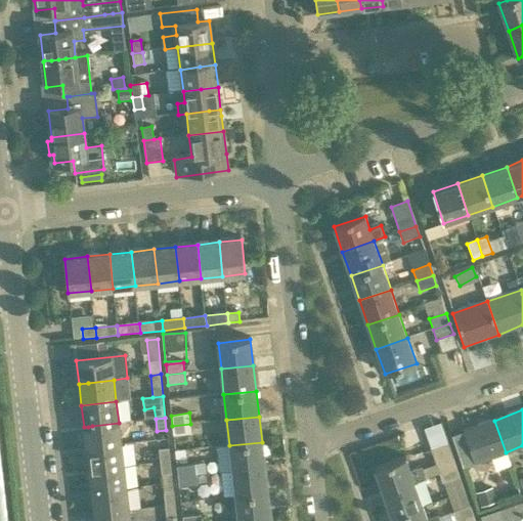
[(429,447),(445,442),(439,421),(423,427),(429,447)]
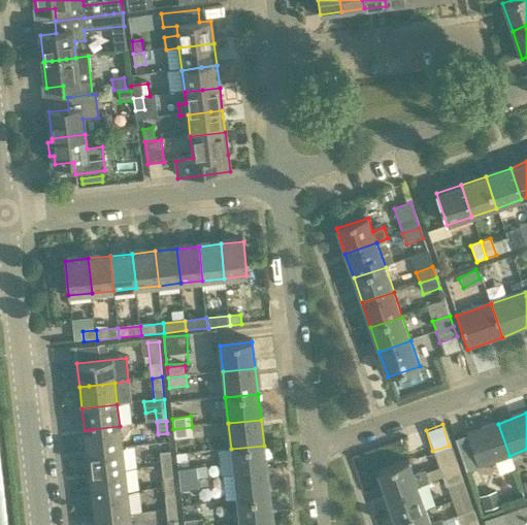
[(478,467),(509,456),(498,424),(466,434),(478,467)]
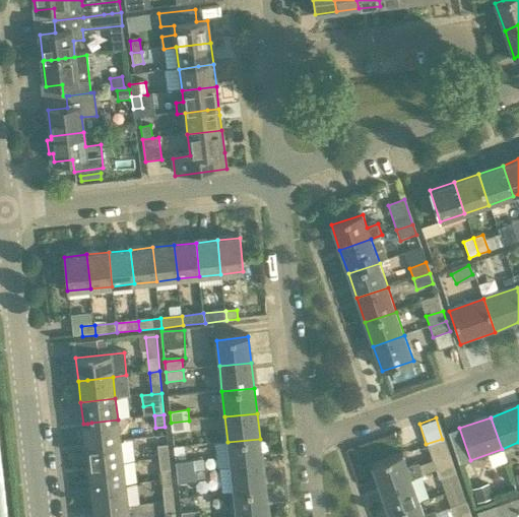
[(85,439),(85,446),(91,445),(95,444),(120,442),(118,419),(91,423),(87,424),(83,424),(85,439)]
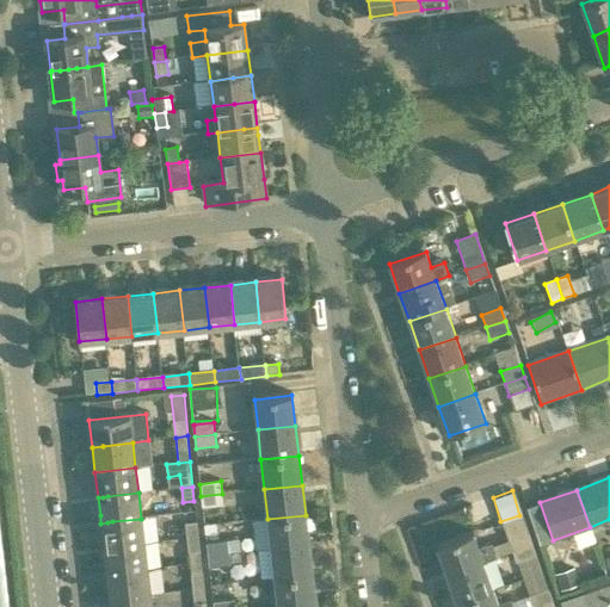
[(201,496),(202,508),(223,506),(222,494),(201,496)]
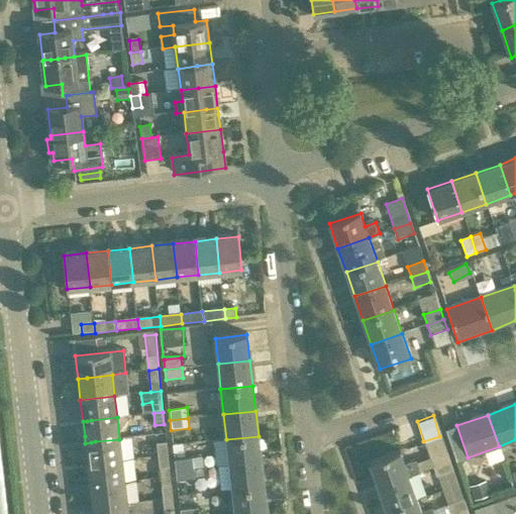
[(226,439),(229,465),(262,461),(259,436),(226,439)]
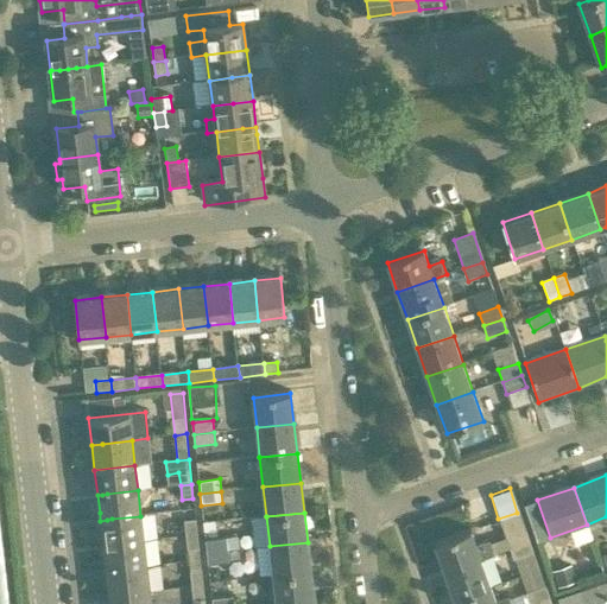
[(510,551),(530,544),(519,514),(499,520),(510,551)]
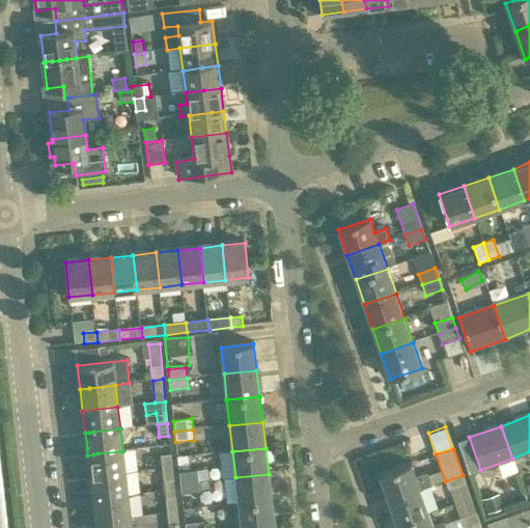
[(87,455),(90,478),(126,474),(122,451),(98,453),(93,454),(87,455)]
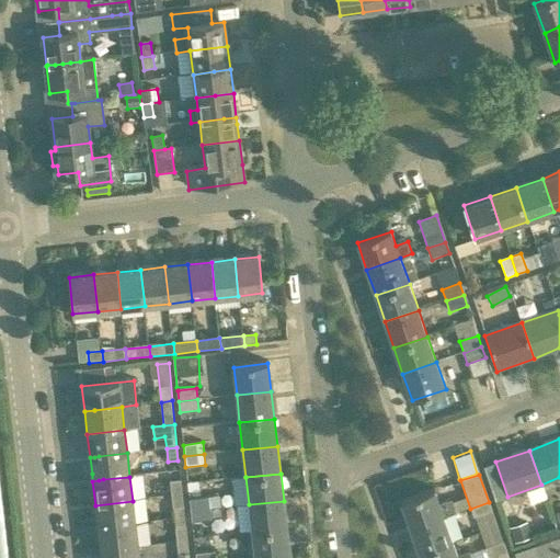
[(171,484),(172,496),(182,494),(180,482),(171,484)]
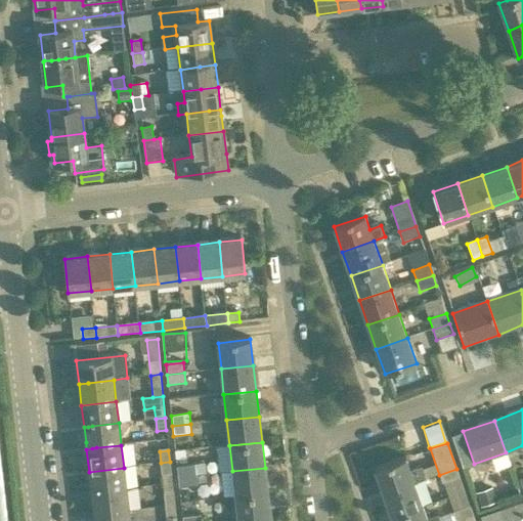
[(384,493),(413,483),(426,479),(422,468),(409,472),(405,458),(375,469),(384,493)]
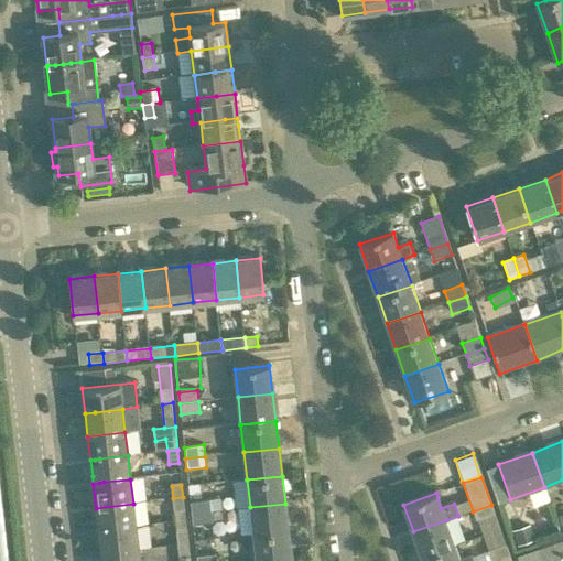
[(183,497),(173,498),(176,522),(185,521),(183,497)]
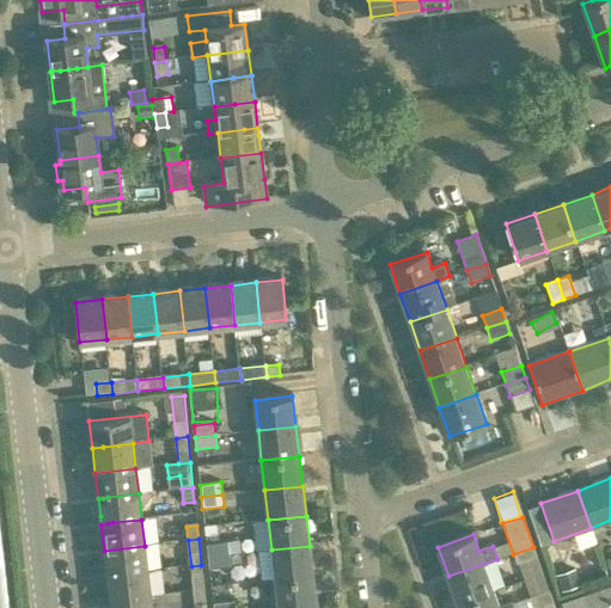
[(207,546),(208,558),(230,556),(228,544),(207,546)]
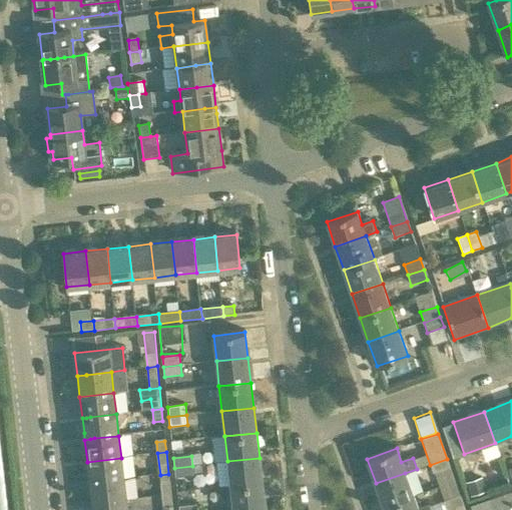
[(87,462),(89,483),(123,479),(121,458),(87,462)]
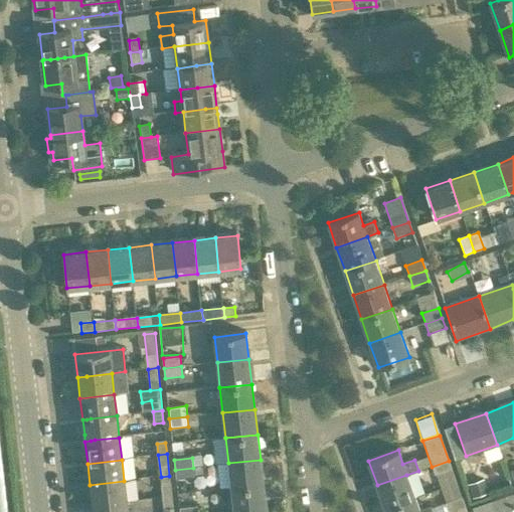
[(228,463),(231,488),(263,485),(261,460),(228,463)]
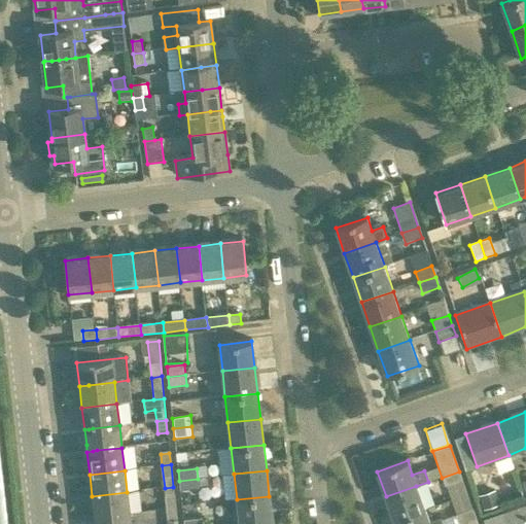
[(462,481),(459,472),(442,478),(446,487),(462,481)]
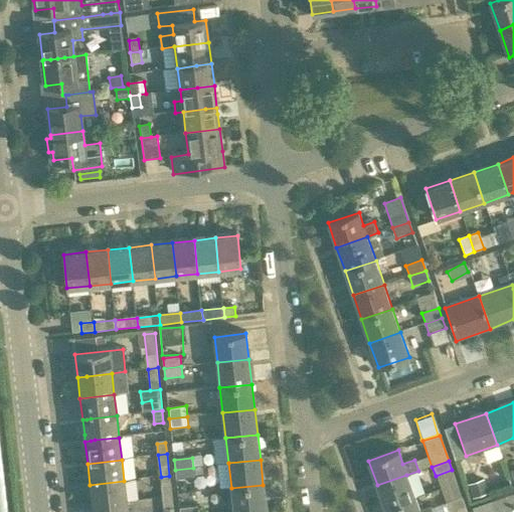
[(175,470),(176,480),(194,478),(193,468),(175,470)]
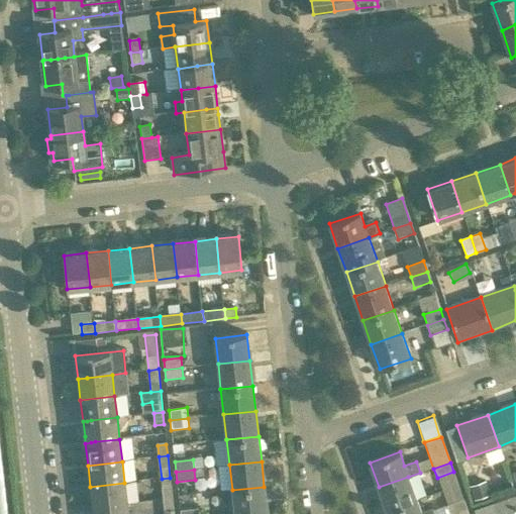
[(379,487),(387,511),(417,501),(408,477),(379,487)]
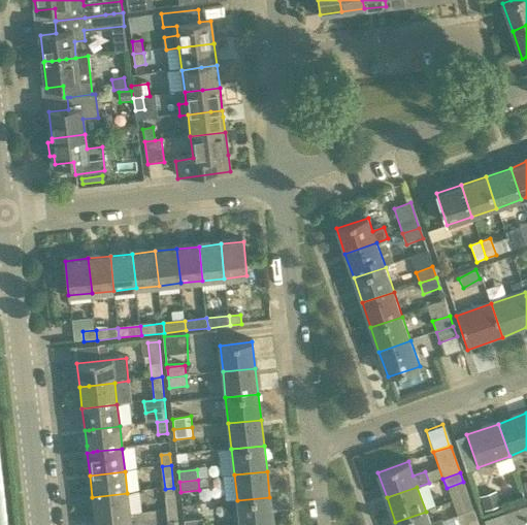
[(165,489),(167,511),(176,510),(173,488),(165,489)]
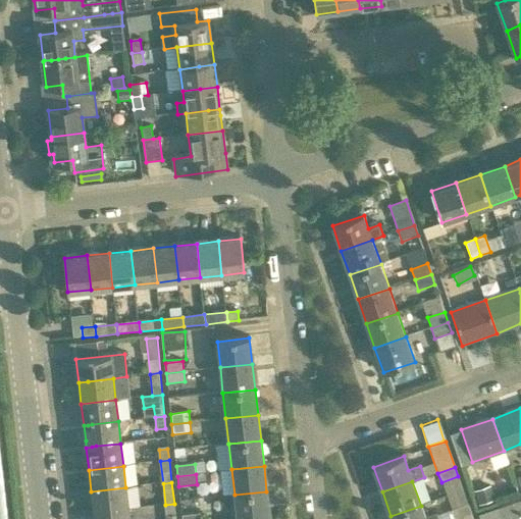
[(490,486),(472,494),(476,507),(496,500),(490,486)]
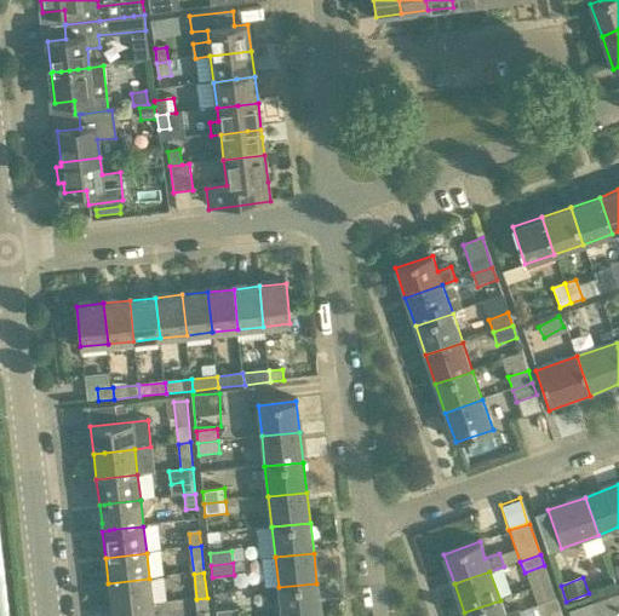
[(108,583),(112,609),(153,605),(149,579),(108,583)]
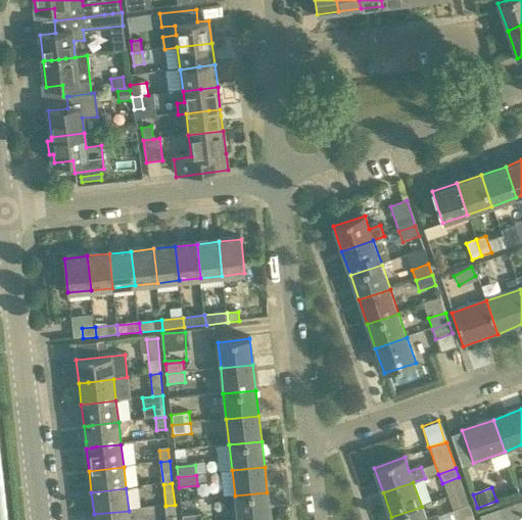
[(235,495),(238,519),(259,519),(270,518),(267,492),(235,495)]
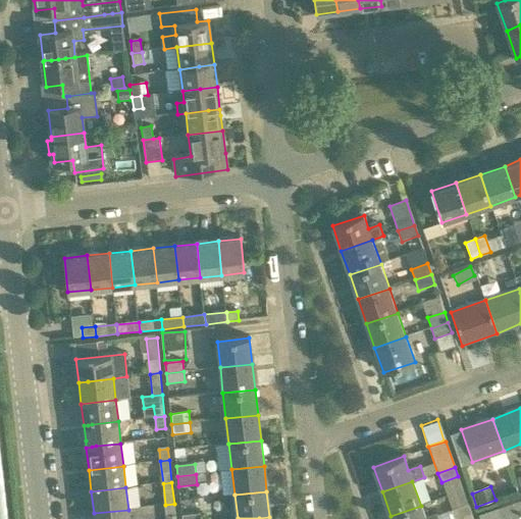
[(175,518),(174,504),(165,505),(167,518),(175,518)]
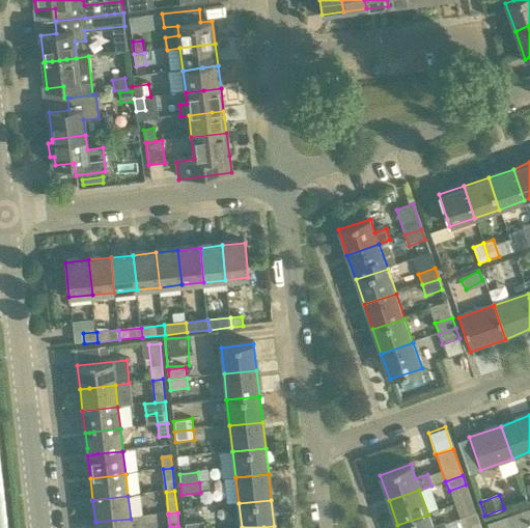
[(508,527),(526,522),(523,512),(487,525),(489,527),(508,527)]
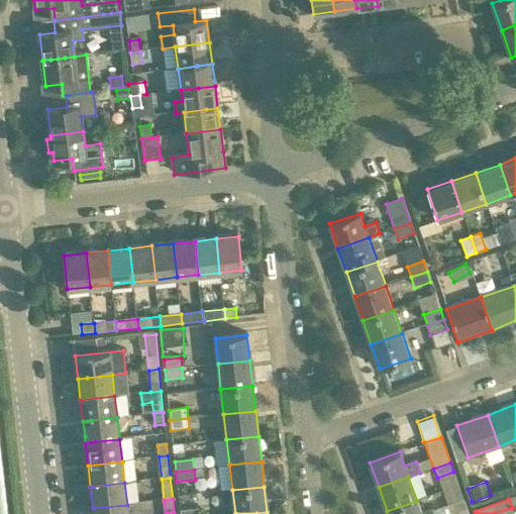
[(458,513),(467,510),(463,500),(446,506),(449,513),(458,513)]
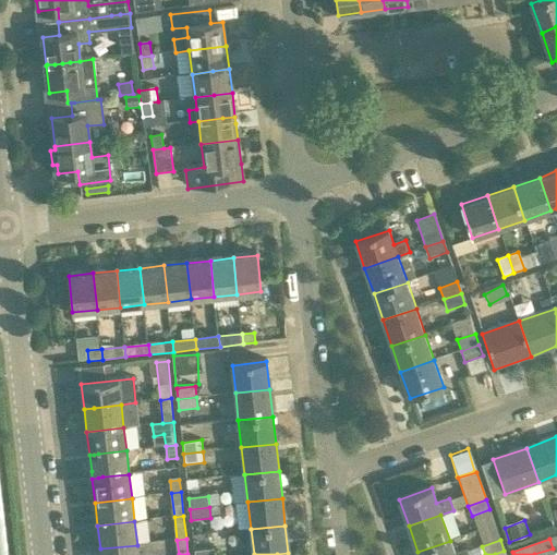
[(450,541),(418,552),(419,554),(468,554),(467,550),(455,554),(450,541)]
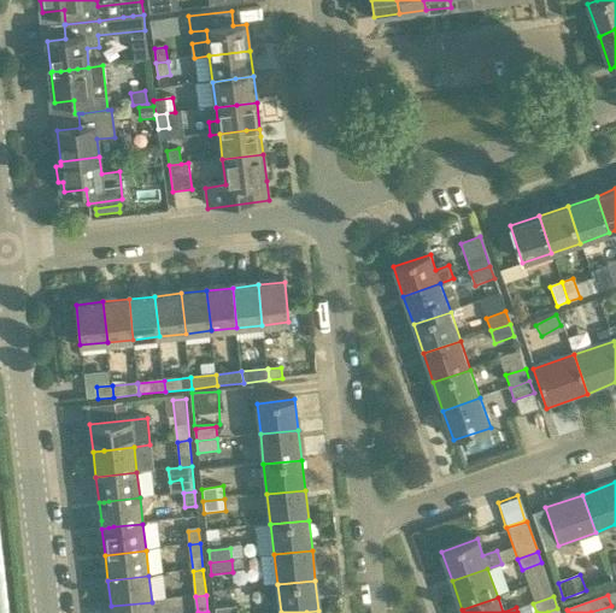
[(111,606),(111,612),(153,612),(152,602),(111,606)]
